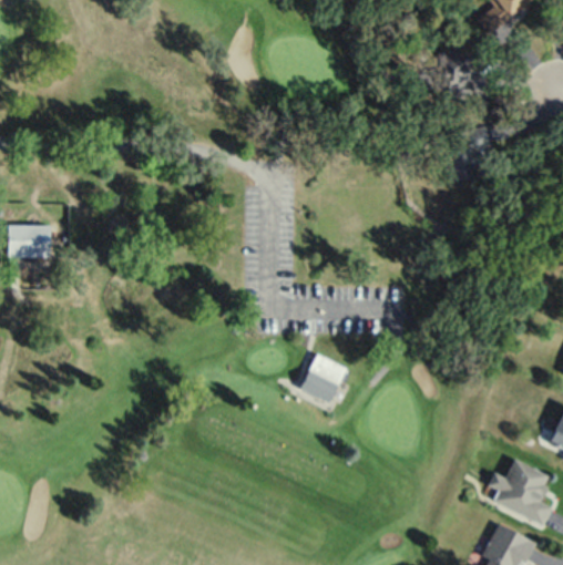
[(492,8),(478,17),(487,31),(536,0),(491,0),(488,2),(492,8)]
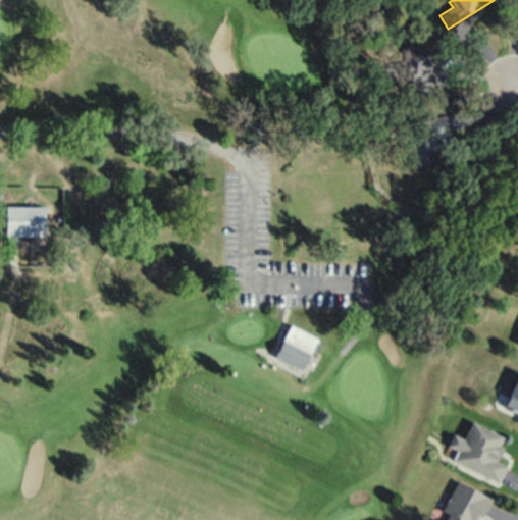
[(437,50),(404,45),(398,87),(431,92),(437,50)]
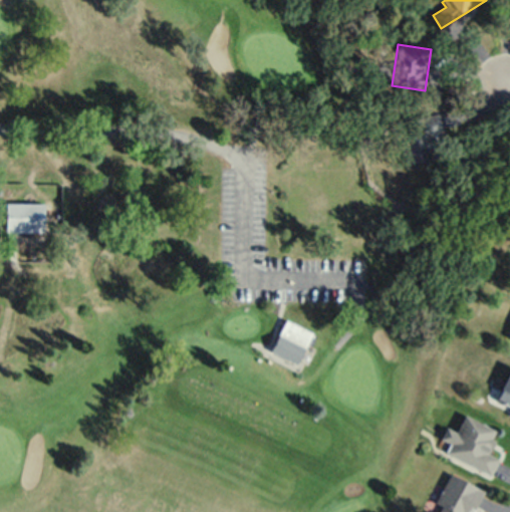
[(408,164),(440,159),(436,135),(444,134),(441,115),(401,122),(408,164)]
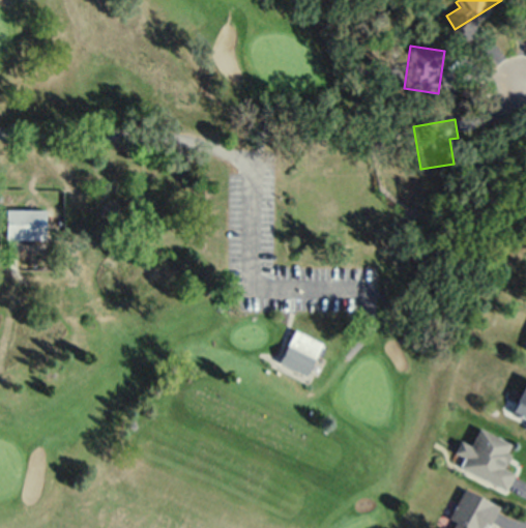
[(8,209),(6,239),(47,241),(49,210),(8,209)]
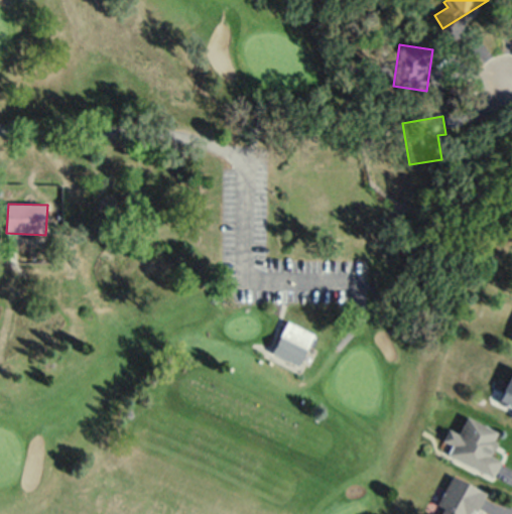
[(290,320),(273,352),(299,366),(310,345),(315,347),(320,340),(314,338),(316,335),(290,320)]
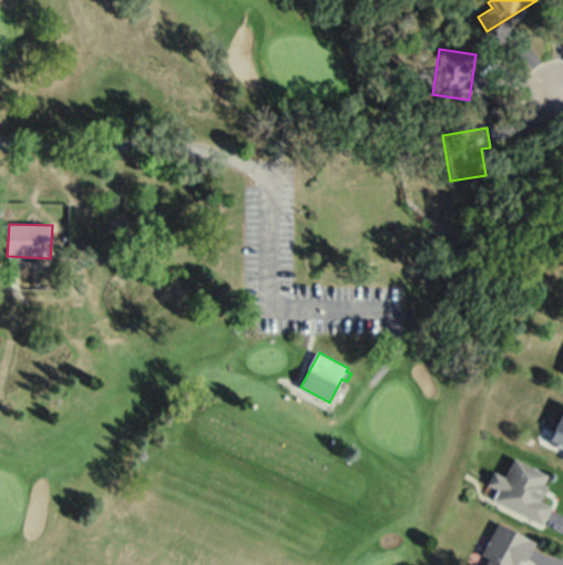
[(562,415),(551,441),(562,447),(562,415)]
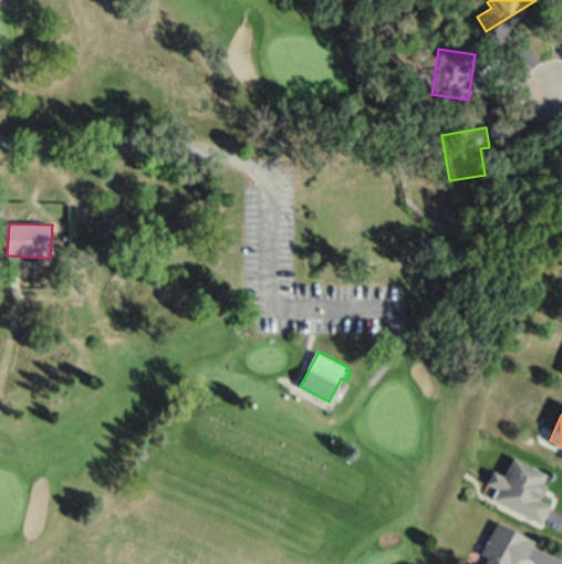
[(545,524),(553,507),(540,501),(552,476),(514,458),(495,501),(545,524)]
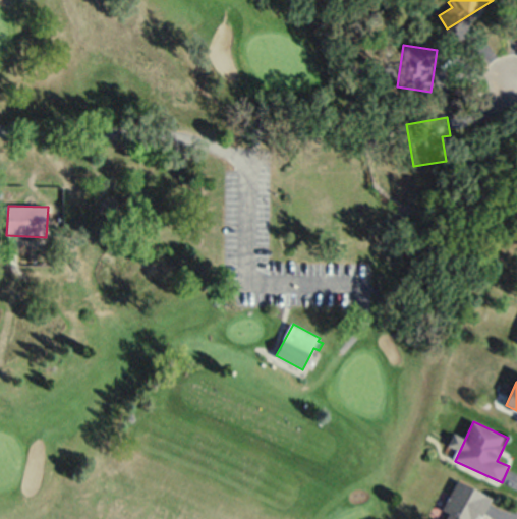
[(482,518),(494,500),(460,481),(440,518),(482,518)]
